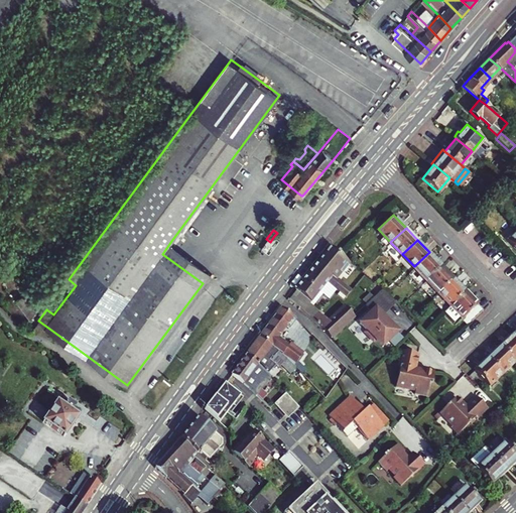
[(171,241),(162,254),(203,283),(212,270),(171,241)]
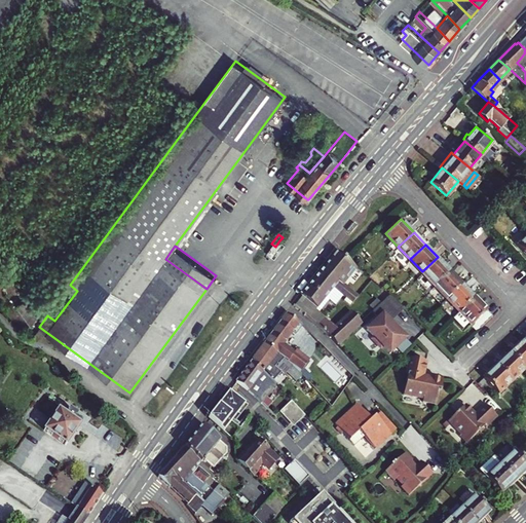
[(337,250),(323,266),(343,283),(357,265),(337,250)]
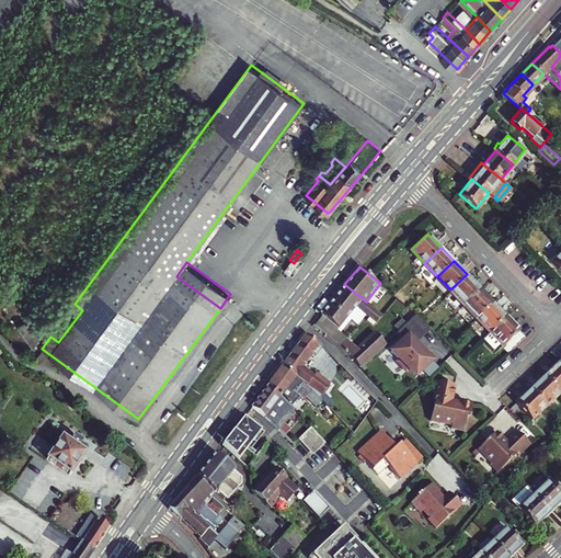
[(450,289),(464,304),(480,288),(467,274),(450,289)]
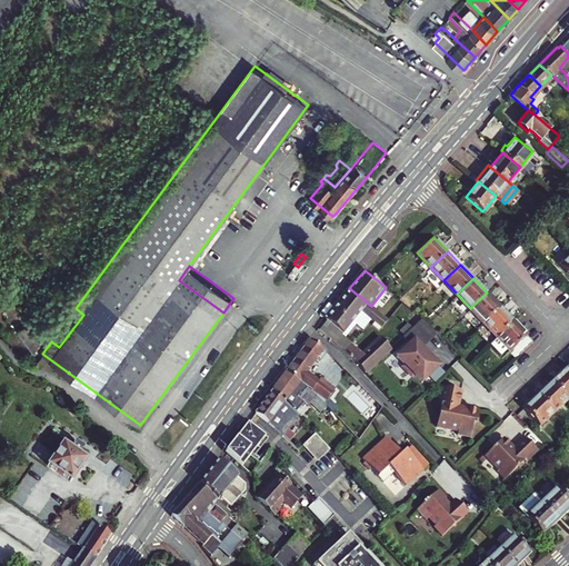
[(349,288),(326,318),(342,331),(360,309),(381,325),(387,318),(371,306),(349,288)]
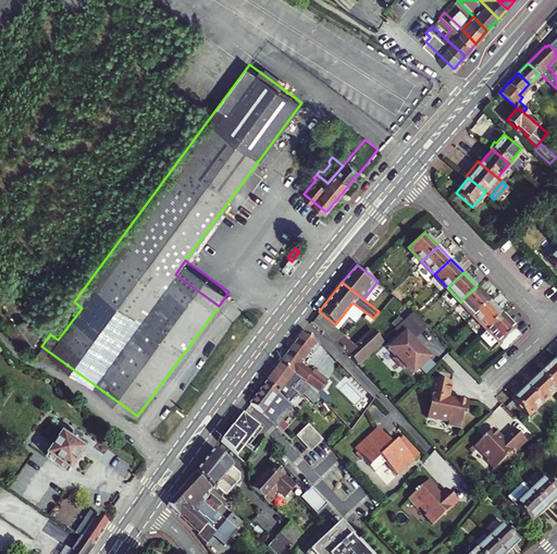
[(477,286),(460,302),(473,315),(490,299),(477,286)]
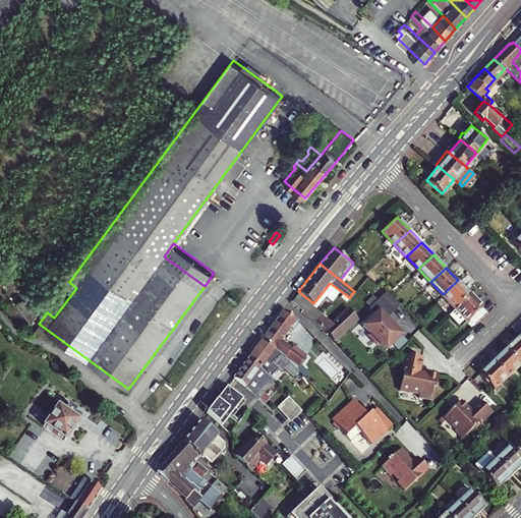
[(443,294),(454,306),(469,292),(458,280),(443,294)]
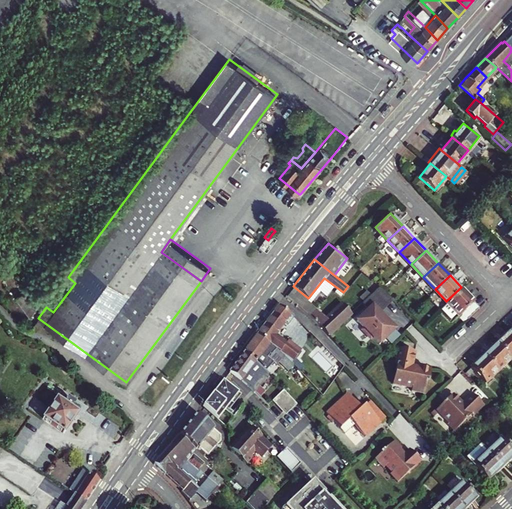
[(379,284),(362,300),(368,306),(356,318),(364,326),(362,327),(371,336),(373,334),(380,341),(396,326),(379,309),(392,296),(385,289),(379,284)]
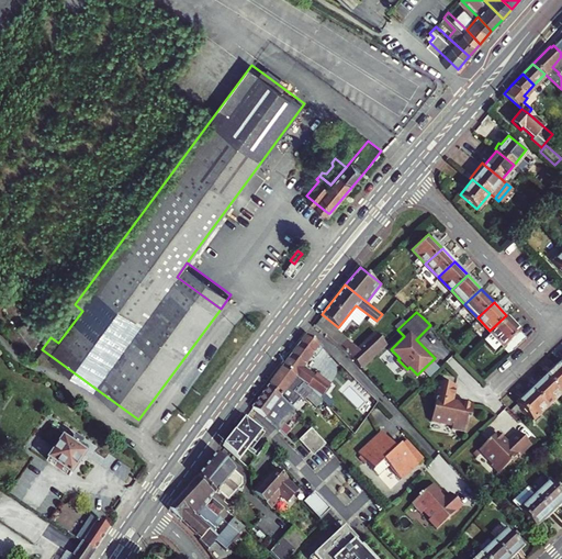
[(35,346),(49,326),(35,315),(21,325),(35,346)]
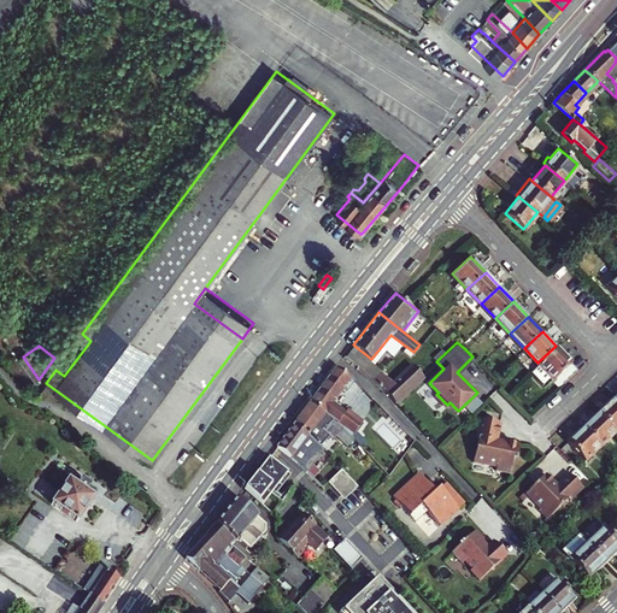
[(556,346),(538,363),(530,371),(542,383),(550,377),(552,379),(557,376),(563,382),(577,369),(556,346)]
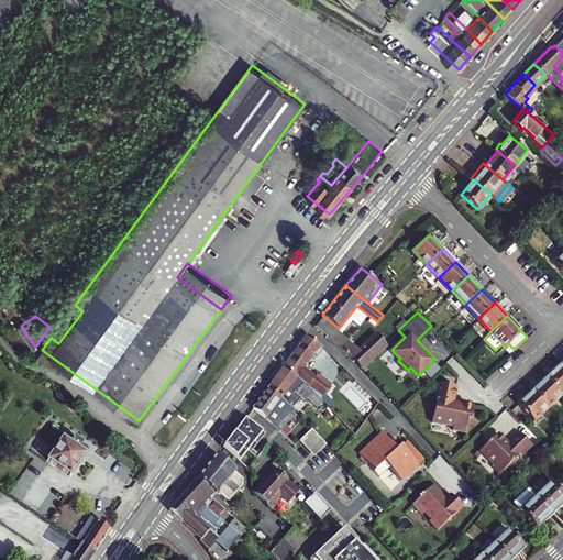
[(302,365),(311,354),(312,352),(313,351),(316,353),(322,344),(313,338),(308,332),(284,364),(307,382),(321,397),(333,382),(318,370),(315,374),(302,365)]
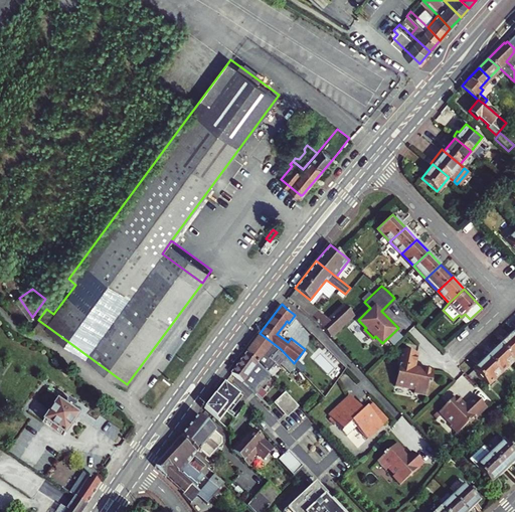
[(322,313),(315,320),(330,335),(353,313),(344,304),(328,319),(322,313)]
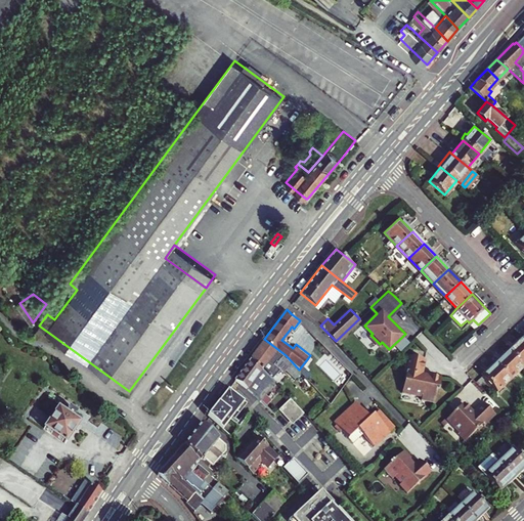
[(293,313),(292,314),(300,320),(294,329),(296,330),(303,321),(293,313)]
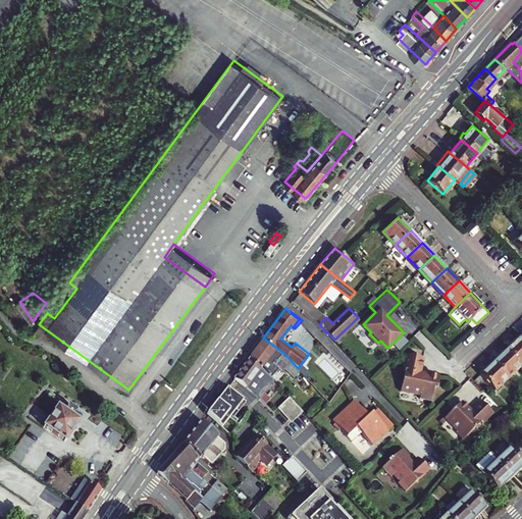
[(520,364),(521,362),(521,341),(518,336),(506,349),(520,364)]
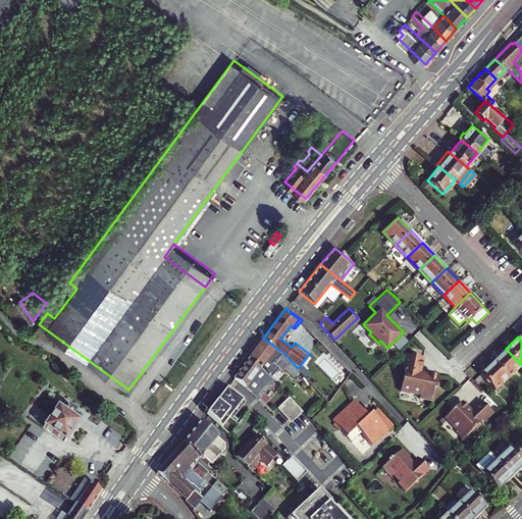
[(263,367),(270,376),(278,367),(281,370),(284,367),(293,376),(300,370),(298,368),(284,354),(263,338),(249,357),(263,367)]
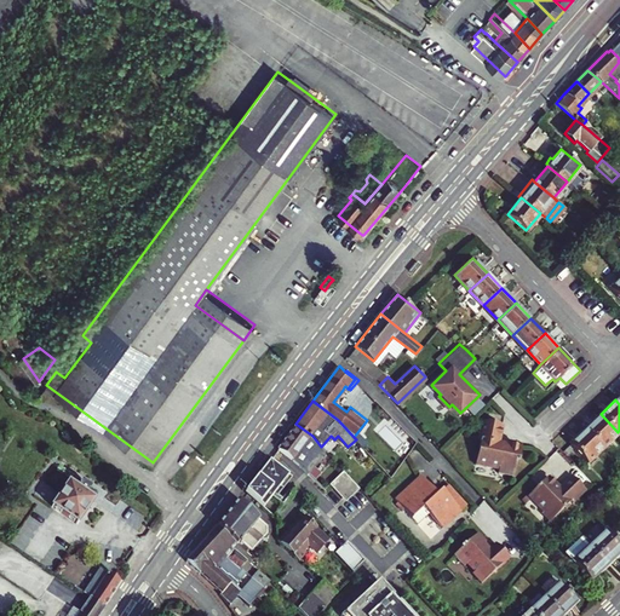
[(618,432),(601,414),(585,429),(602,447),(618,432)]
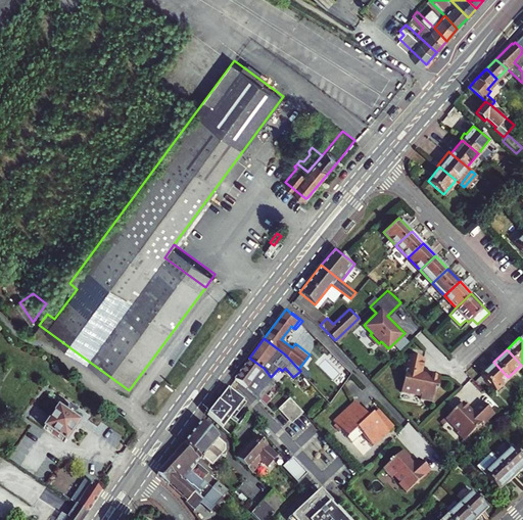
[(417,375),(418,374),(423,360),(407,353),(401,368),(403,369),(396,389),(415,395),(414,399),(428,405),(436,380),(426,377),(424,378),(417,375)]
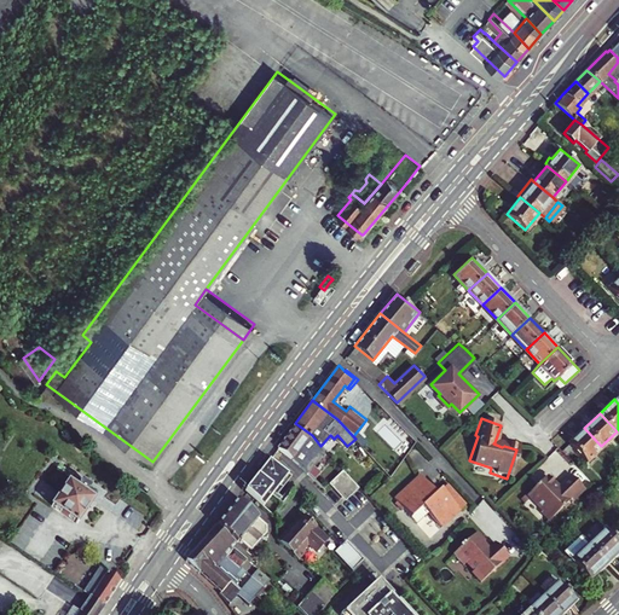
[(301,465),(308,474),(319,485),(324,480),(311,464),(324,448),(320,446),(312,435),(295,423),(277,446),(301,465)]
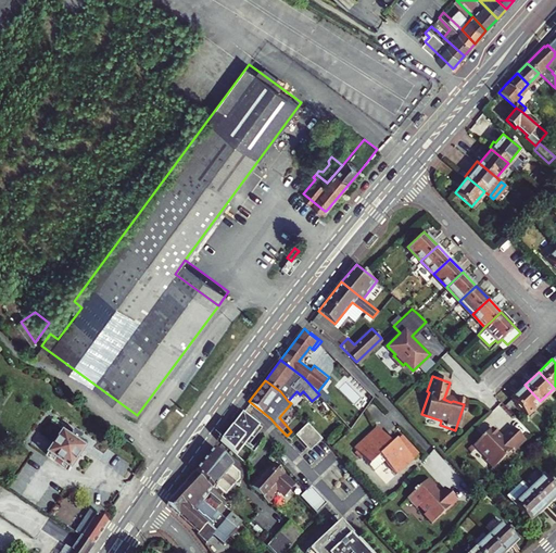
[(526,414),(540,401),(525,385),(510,398),(526,414)]
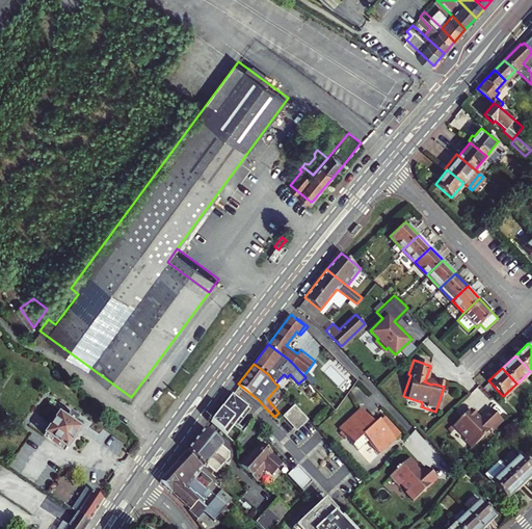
[(231,393),(210,420),(225,433),(247,405),(231,393)]
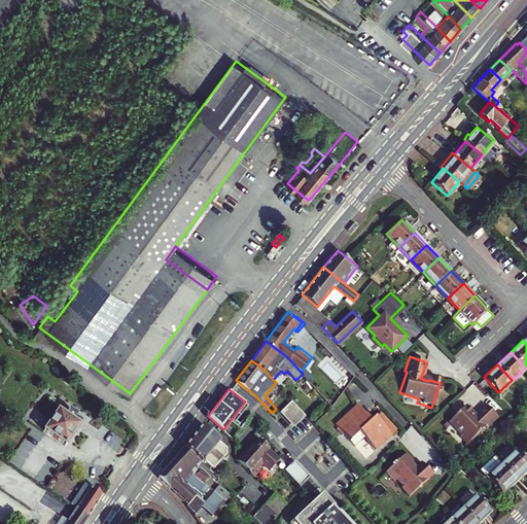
[(305,413),(291,399),(279,412),(293,425),(305,413)]
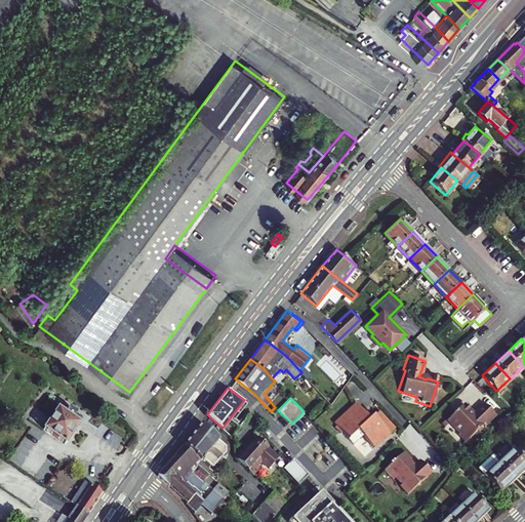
[(470,406),(469,407),(473,411),(484,401),(482,400),(473,409),(470,406)]
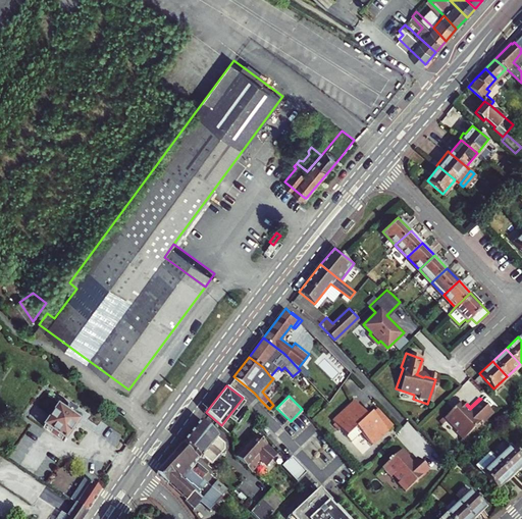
[(492,411),(481,399),(470,409),(466,405),(461,400),(445,415),(457,428),(459,430),(458,432),(462,436),(479,419),(481,421),(492,411)]
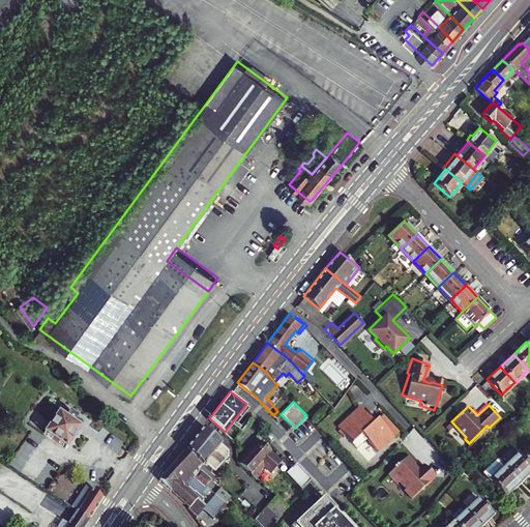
[(359,407),(337,428),(357,447),(366,438),(378,450),(393,436),(376,418),(373,421),(359,407)]
